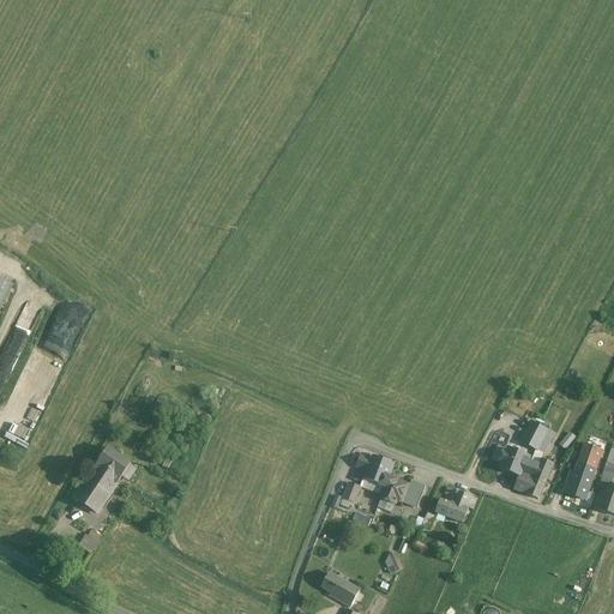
[(0,278),(0,309),(12,286),(0,278)]
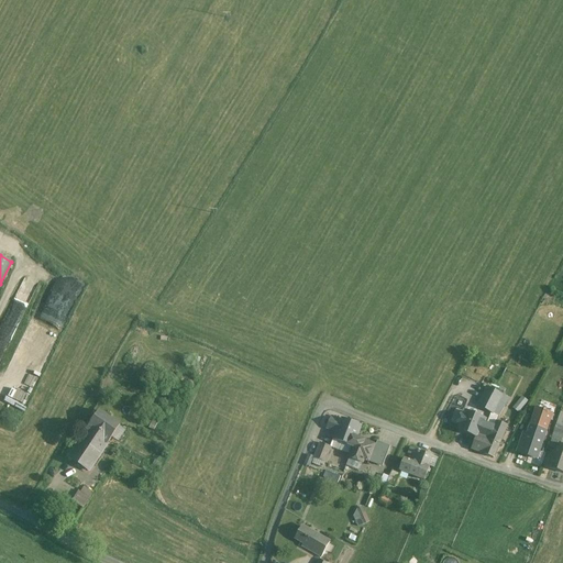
[(24,278),(0,327),(0,349),(6,352),(39,285),(24,278)]
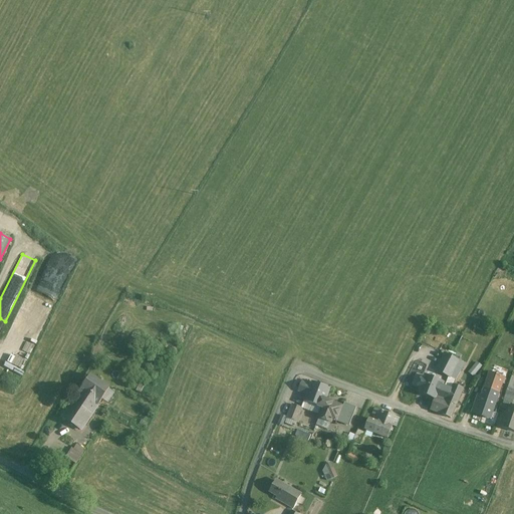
[(446,354),(437,370),(449,376),(449,377),(455,366),(458,361),(446,354)]
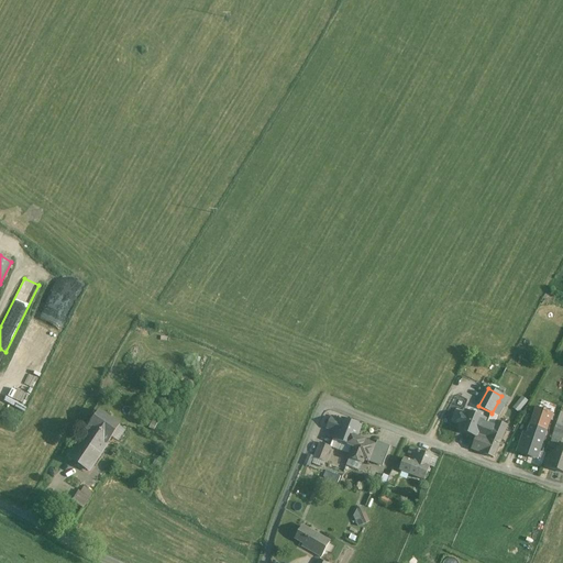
[(512,408),(518,412),(528,400),(522,396),(512,408)]
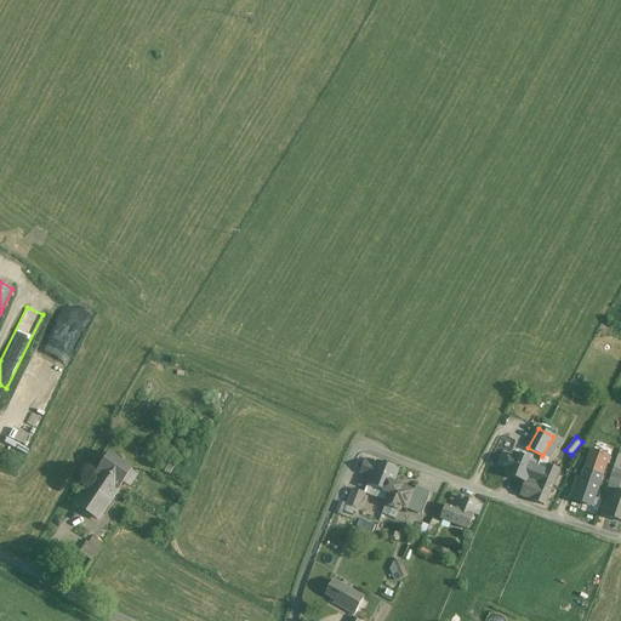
[(550,443),(542,456),(551,460),(558,446),(550,443)]
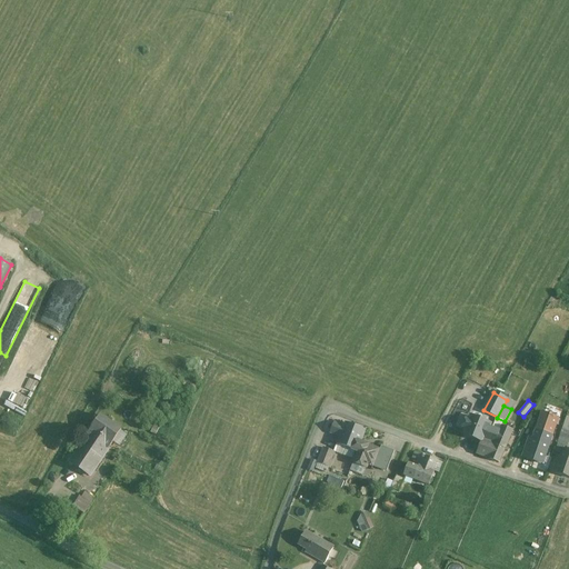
[(559,419),(542,412),(536,430),(537,431),(552,436),(559,419)]
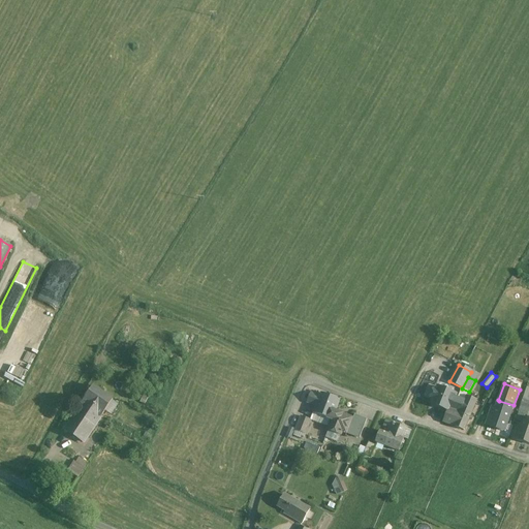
[(113,401),(94,387),(82,404),(101,417),(113,401)]
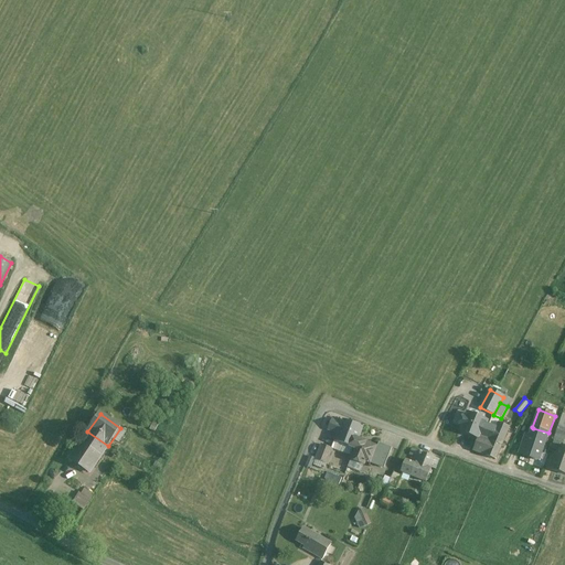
[(487,422),(468,414),(466,418),(465,417),(462,419),(460,424),(461,426),(462,427),(460,432),(472,436),(473,433),(480,436),(484,424),(486,425),(487,422)]
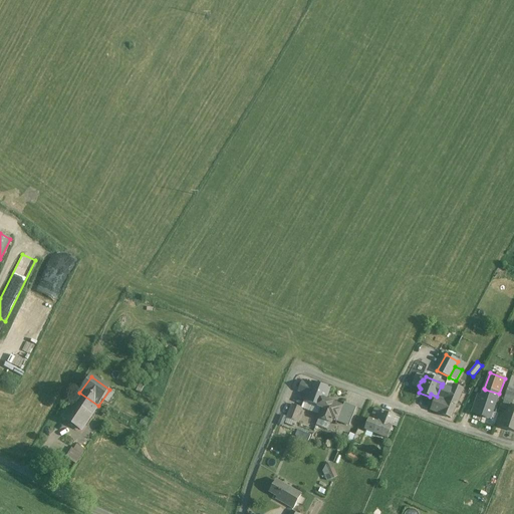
[(449,377),(449,376),(445,388),(452,390),(454,384),(454,386),(456,380),(449,377)]
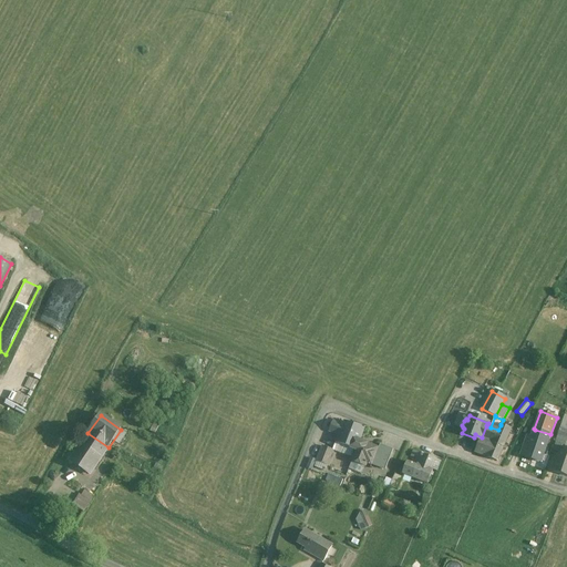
[(364,430),(344,422),(343,425),(333,422),(329,432),(339,436),(337,443),(343,445),(356,451),(360,441),(364,430)]
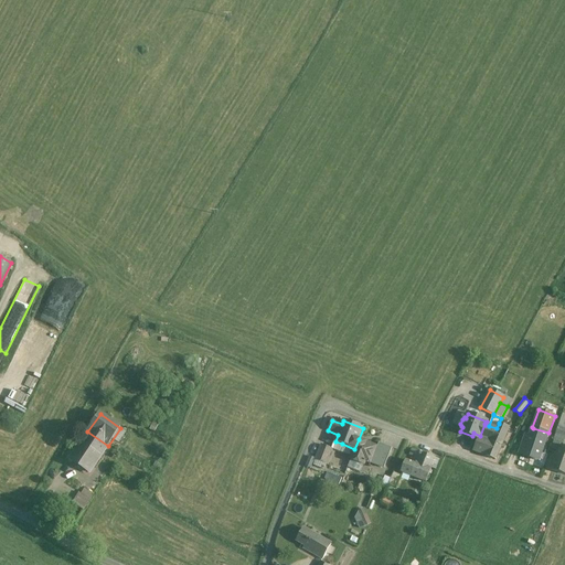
[(486,425),(484,424),(480,436),(473,452),(497,460),(502,448),(504,449),(505,446),(503,445),(510,428),(499,424),(499,423),(497,428),(489,426),(486,425)]
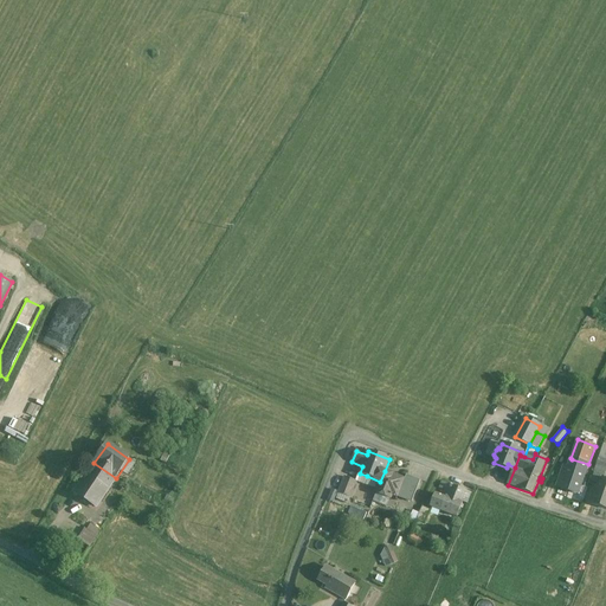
[(588,464),(572,459),(568,469),(565,468),(559,487),(581,495),(586,481),(585,481),(590,464),(588,464)]
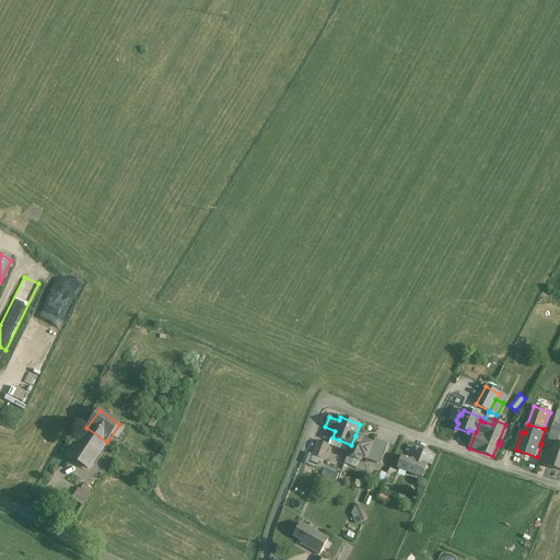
[(107,442),(88,429),(69,455),(89,468),(107,442)]
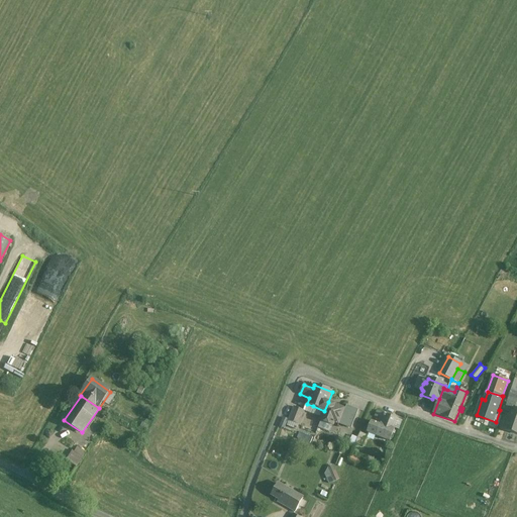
[(516,400),(509,398),(506,404),(513,406),(515,407),(516,402),(516,400)]
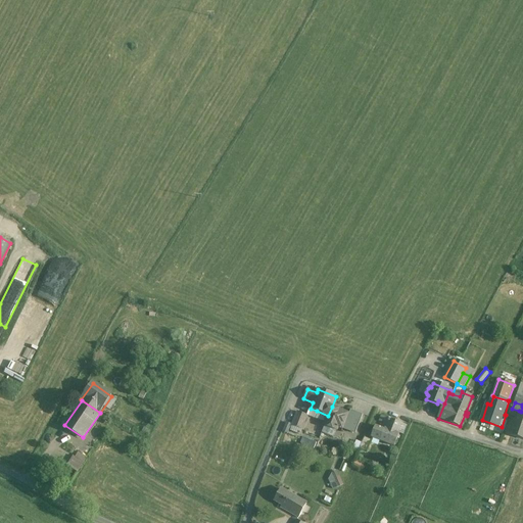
[(332,407),(328,416),(326,423),(325,426),(336,430),(337,428),(338,428),(338,427),(343,429),(349,415),(338,411),(339,410),(332,407)]
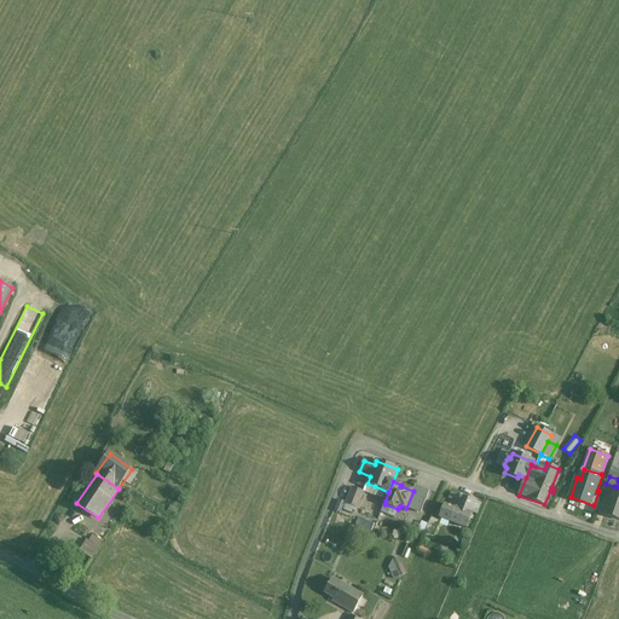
[(606,484),(603,491),(611,495),(613,489),(614,486),(606,484)]
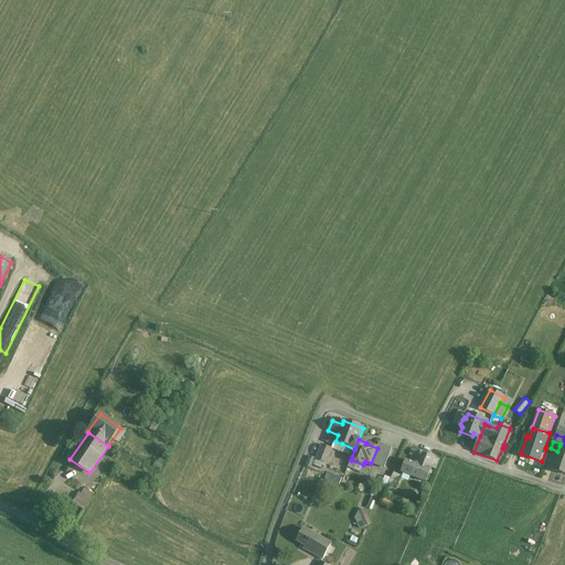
[(354,449),(342,444),(339,451),(352,457),(354,449)]
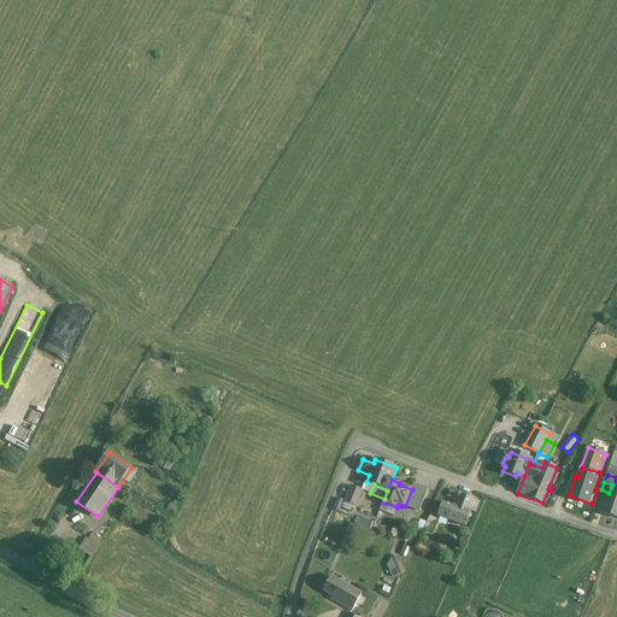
[(428,489),(413,485),(412,489),(405,506),(419,511),(428,489)]
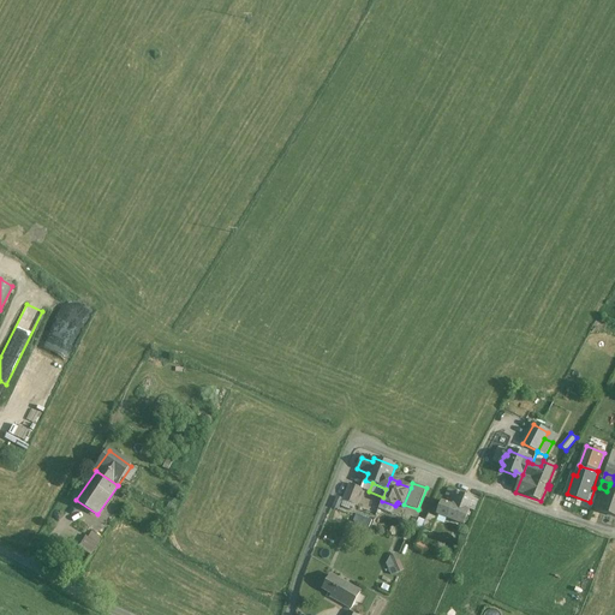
[(350,485),(344,501),(354,506),(360,489),(350,485)]
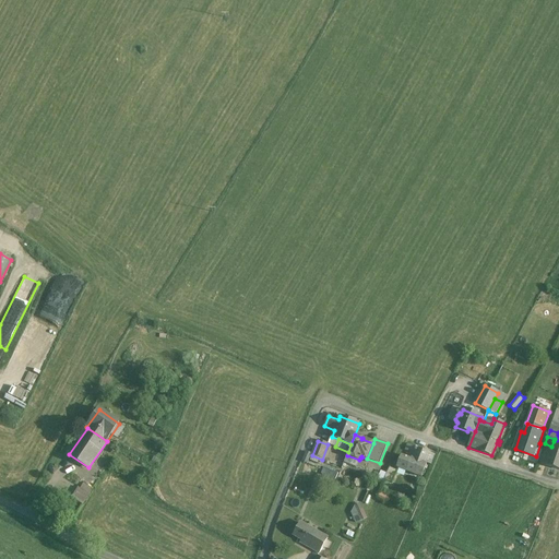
[(551,447),(545,465),(558,470),(558,442),(554,441),(551,447)]
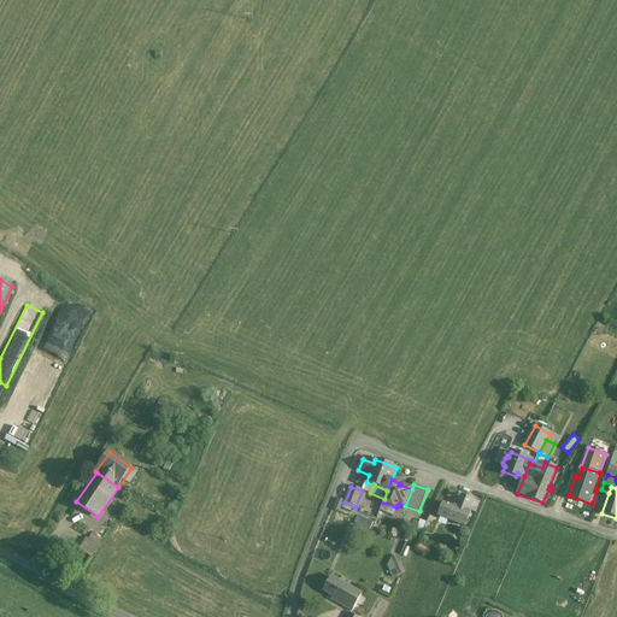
[(476,500),(456,493),(453,499),(451,504),(454,505),(471,512),(476,500)]
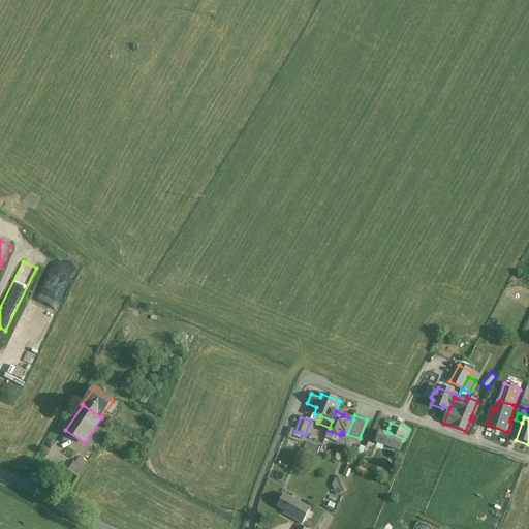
[(404,439),(390,433),(389,435),(379,432),(375,442),(399,452),(404,439)]
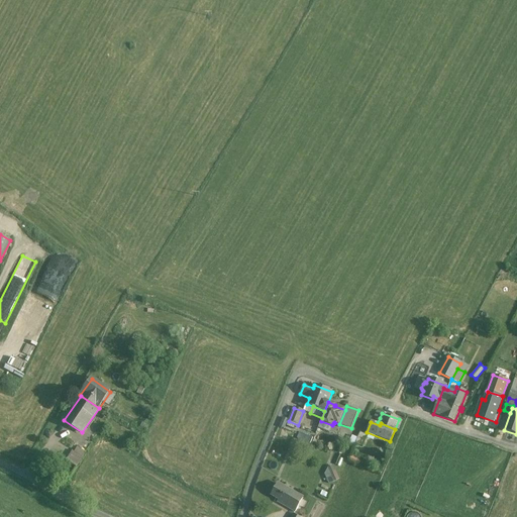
[(368,436),(360,433),(355,444),(363,447),(368,436)]
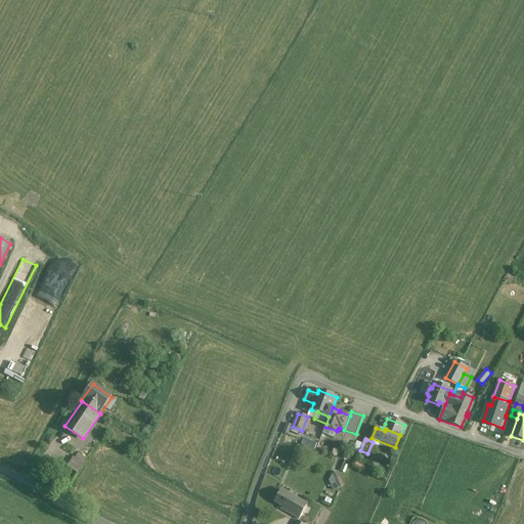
[(87,459),(78,453),(75,457),(84,464),(87,459)]
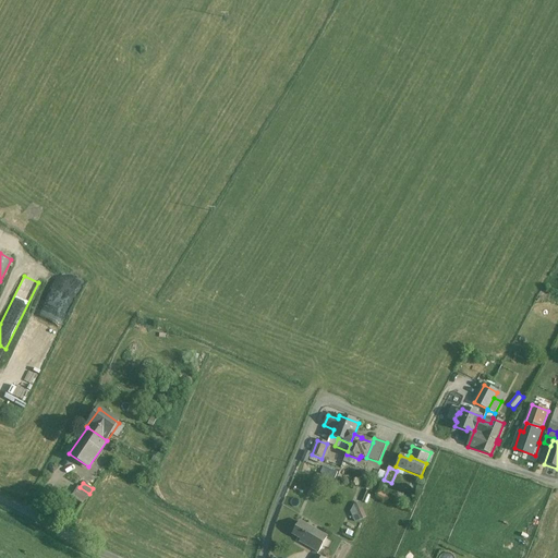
[(80,487),(77,486),(71,497),(82,504),(89,494),(80,487)]
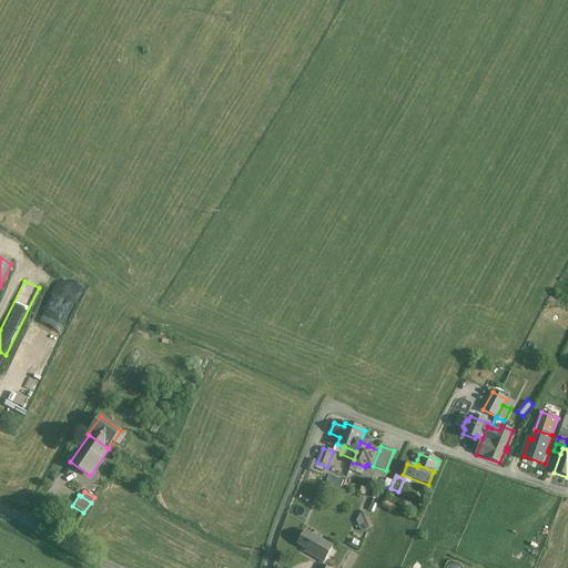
[(355,516),(362,530),(373,526),(366,510),(355,516)]
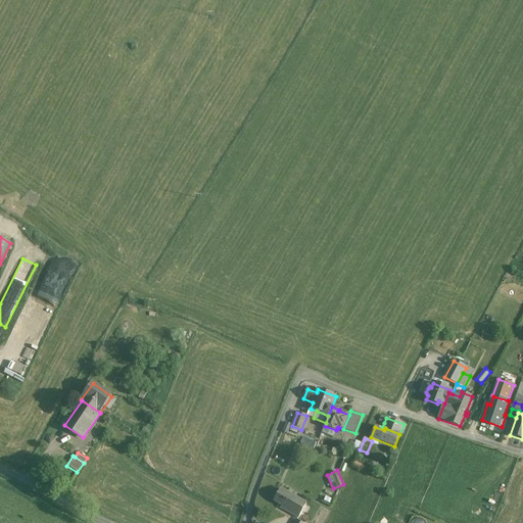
[(306,505),(281,489),(275,501),(287,508),(285,511),(298,519),(306,505)]
